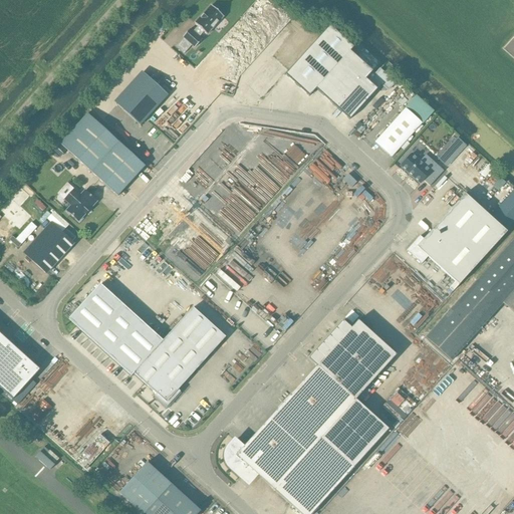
[(184,35),(183,37),(184,38),(192,45),(195,48),(196,46),(202,41),(199,38),(204,32),(207,35),(224,17),(211,6),(195,24),(198,27),(193,32),(190,30),(184,35)]
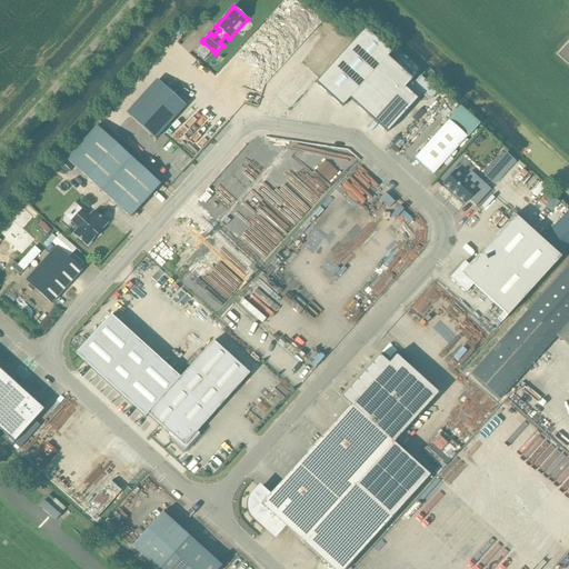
[(388,57),(388,58),(389,56),(362,32),(316,83),(342,108),(350,99),(349,99),(388,57)]
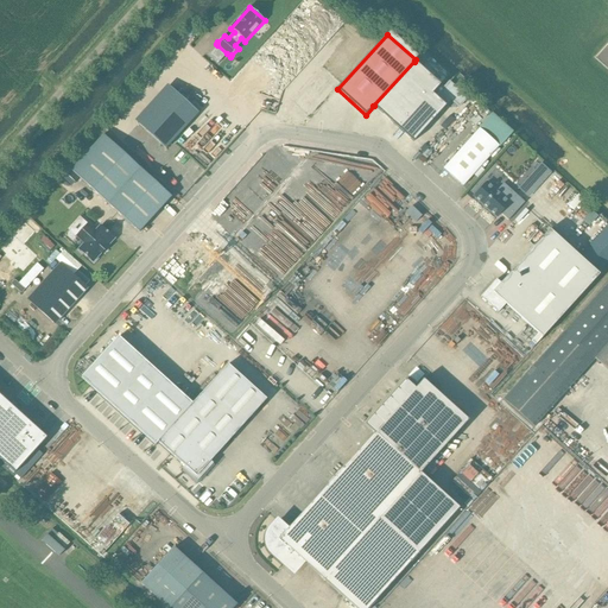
[(344,74),(365,52),(350,39),(330,61),(344,74)]
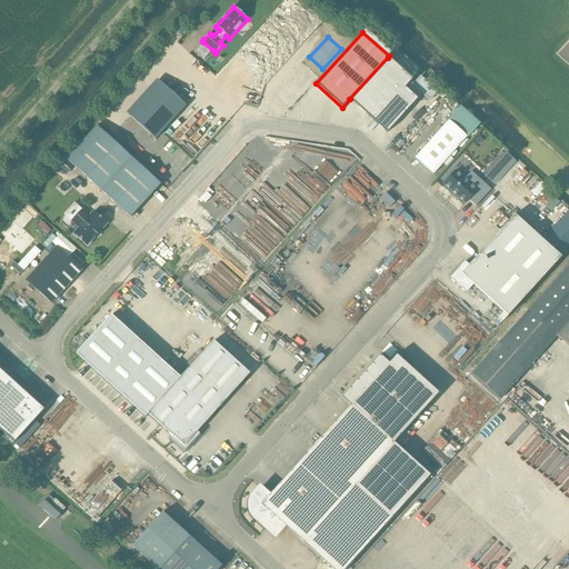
[(412,80),(388,58),(388,57),(349,99),(350,99),(375,121),(405,88),(412,80)]
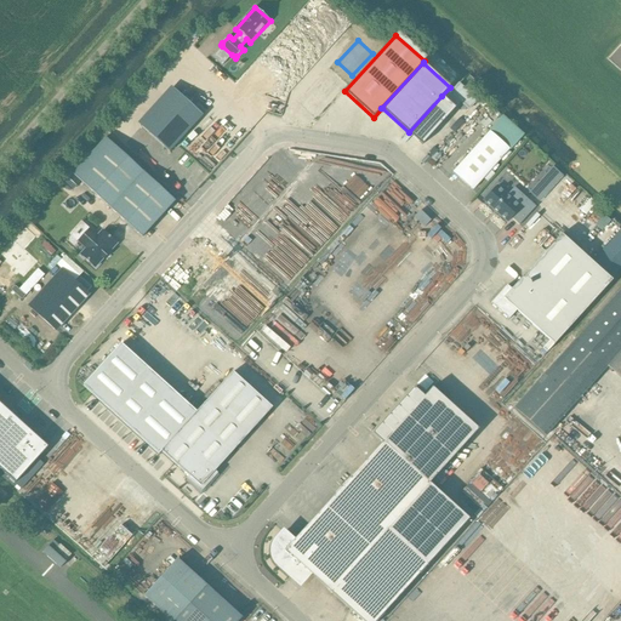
[(313,119),(343,85),(324,68),(294,102),(313,119)]
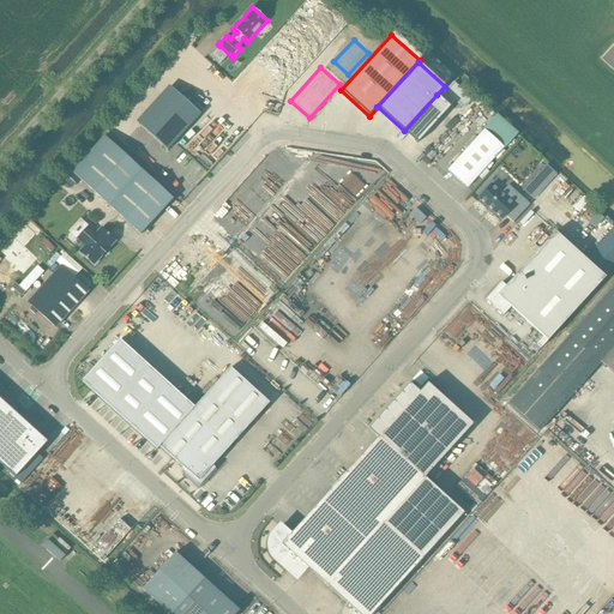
[(449,89),(445,86),(437,95),(450,107),(456,101),(465,110),(474,101),(455,83),(449,89)]
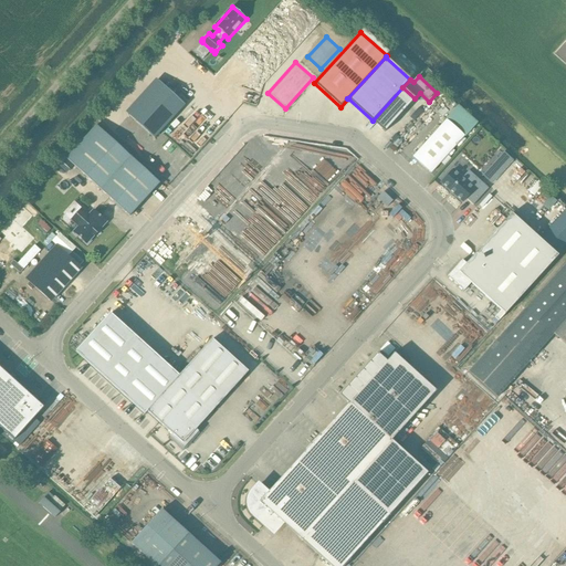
[(185,105),(159,82),(129,116),(155,139),(185,105)]
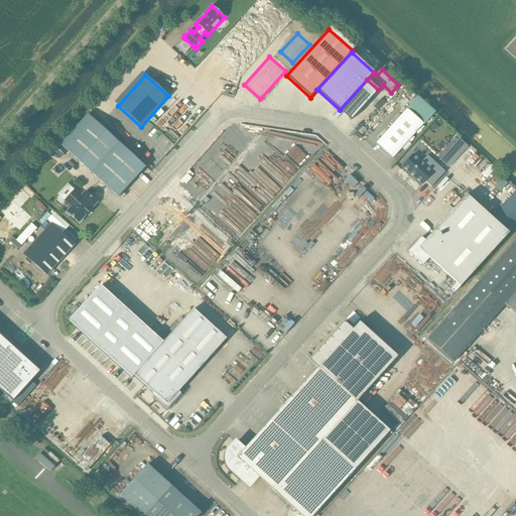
[(367,80),(340,110),(351,121),(379,90),(378,90),(367,80)]
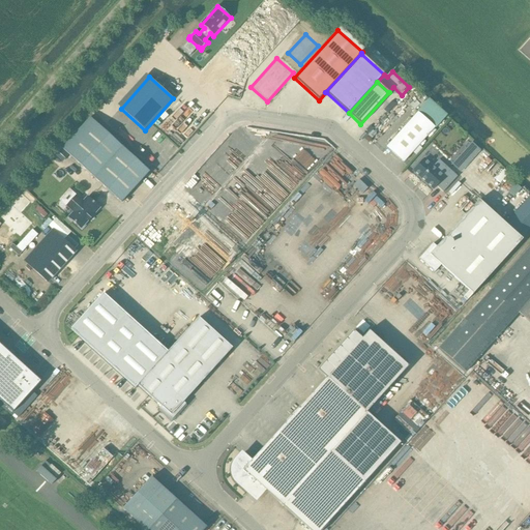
[(395,104),(391,100),(384,110),(387,113),(395,104)]
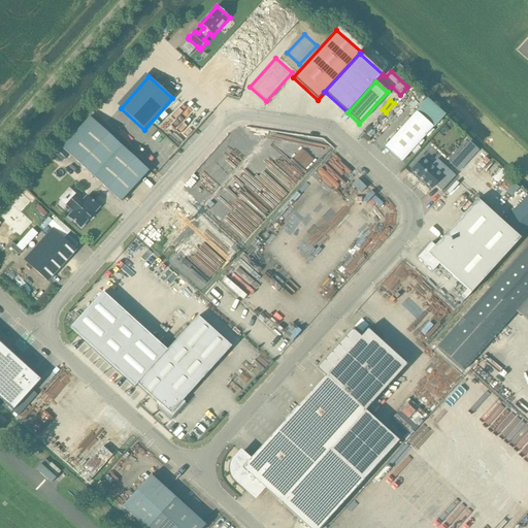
[(433,127),(417,112),(385,146),(402,162),(433,127)]
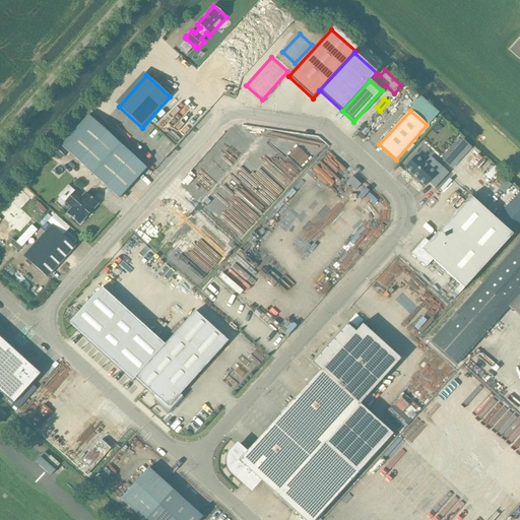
[(119,199),(146,169),(89,116),(61,146),(119,199)]
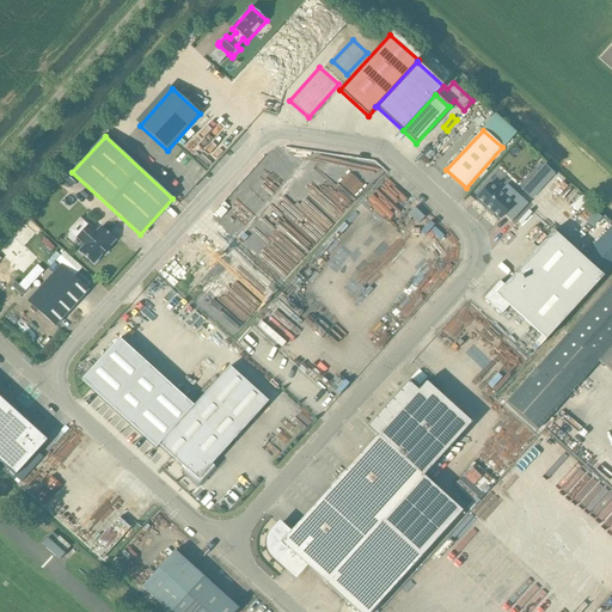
[(534,197),(558,172),(548,163),(525,188),(534,197)]
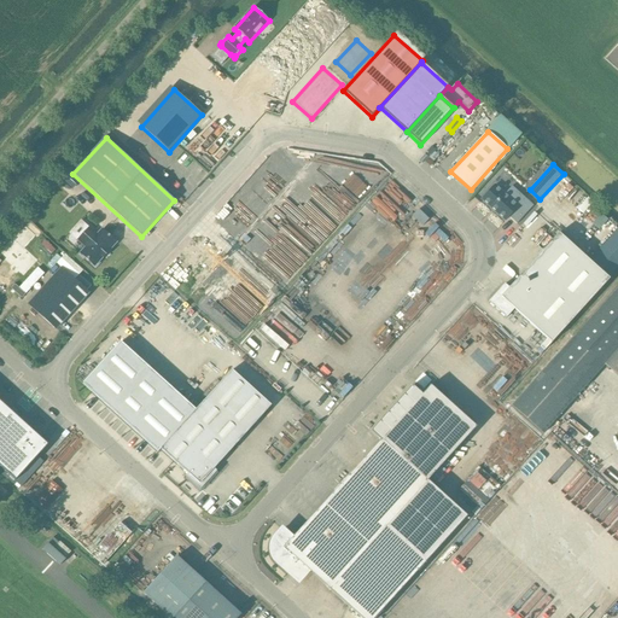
[(534,207),(512,186),(505,194),(495,186),(482,200),(505,221),(508,217),(517,225),(534,207)]
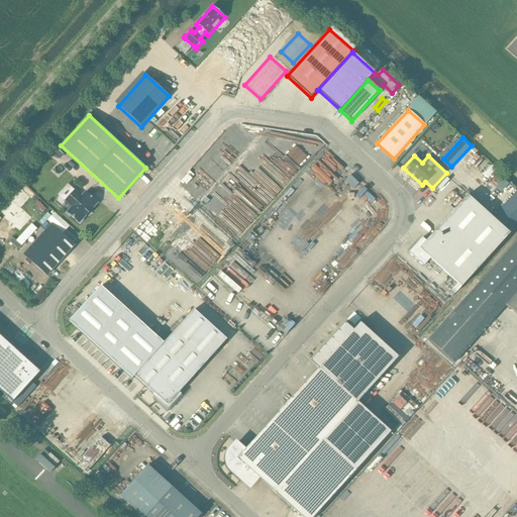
[(484,157),(475,169),(482,174),(490,162),(484,157)]
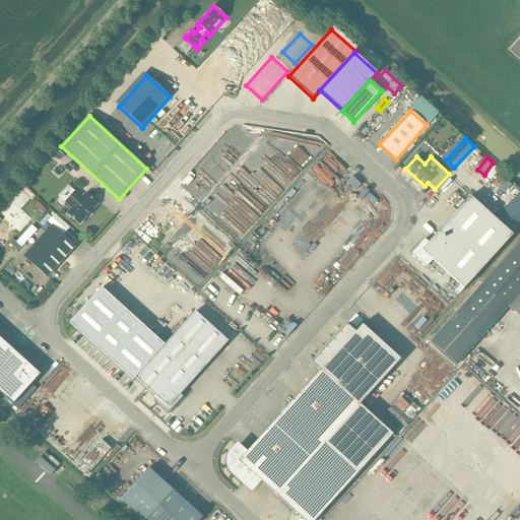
[(255,169),(240,185),(230,176),(223,182),(249,207),(255,201),(266,211),(281,195),(255,169)]
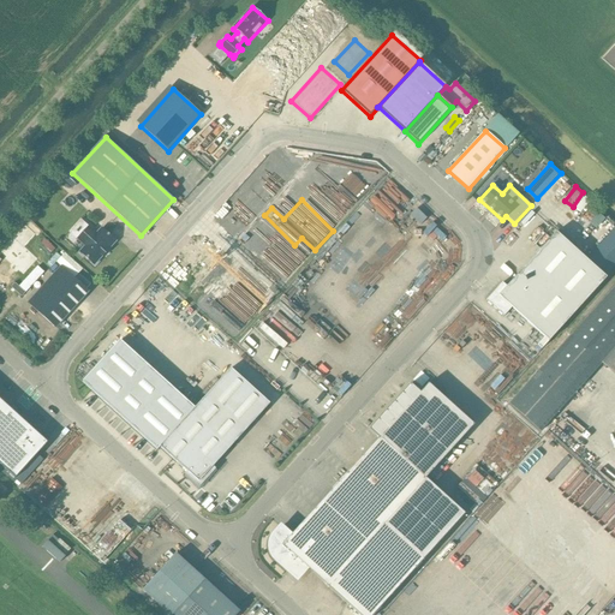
[(28,228),(1,257),(19,275),(36,255),(27,246),(36,236),(28,228)]
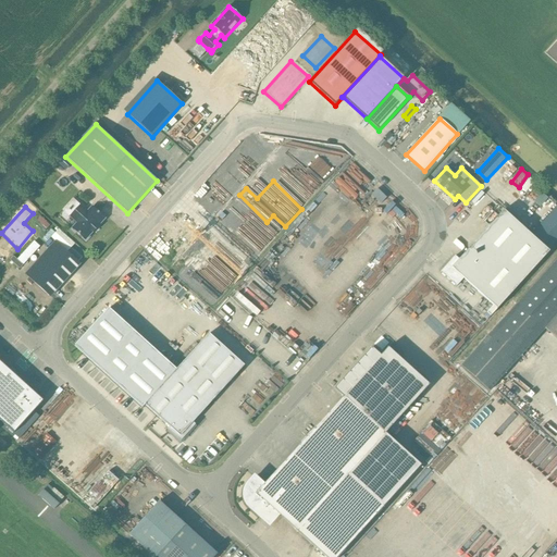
[(97,227),(104,219),(91,207),(87,212),(79,207),(71,217),(77,223),(73,229),(85,240),(93,232),(93,233),(98,227),(97,227)]
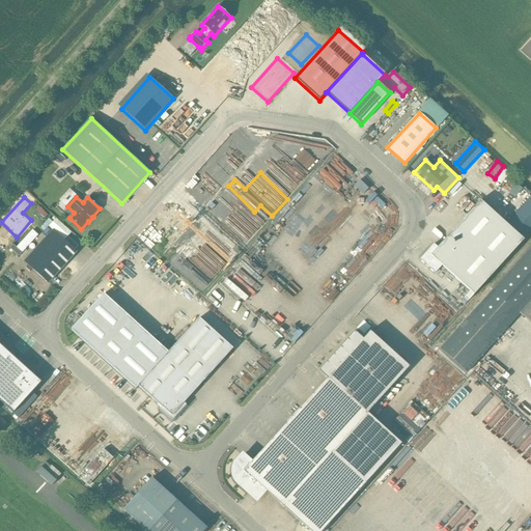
[(373,215),(382,204),(375,199),(367,208),(373,215)]
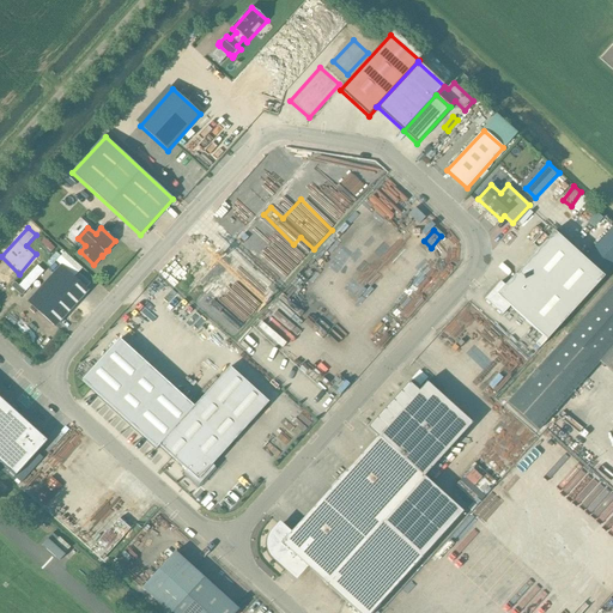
[(604,278),(554,231),(505,286),(501,283),(484,301),(502,316),(510,307),(547,341),(604,278)]
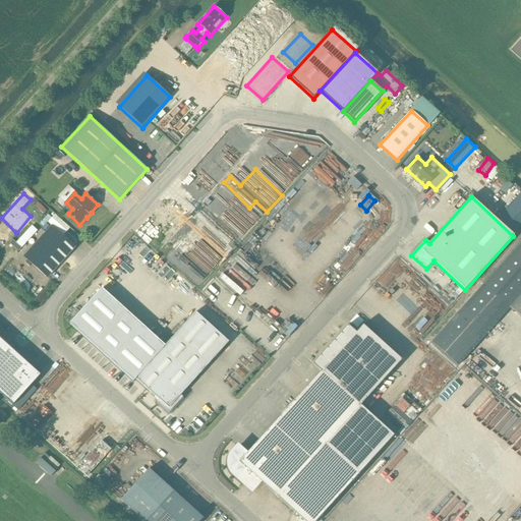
[(160,215),(141,232),(153,244),(171,227),(160,215)]
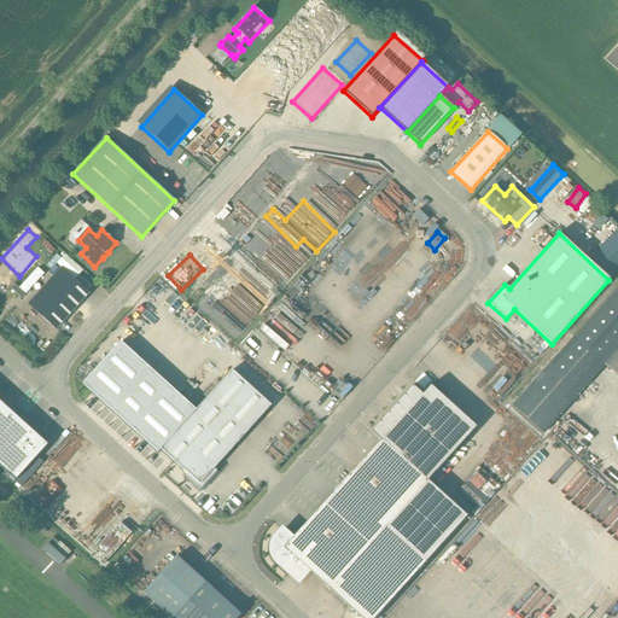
[(88,293),(62,269),(28,304),(56,330),(88,293)]
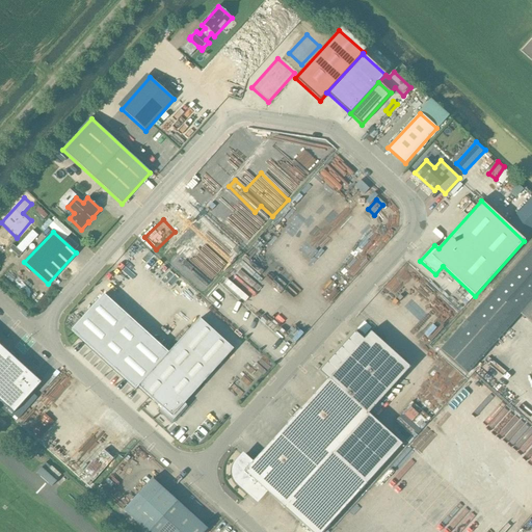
[(531,247),(441,349),(468,374),(521,314),(531,324),(531,247)]
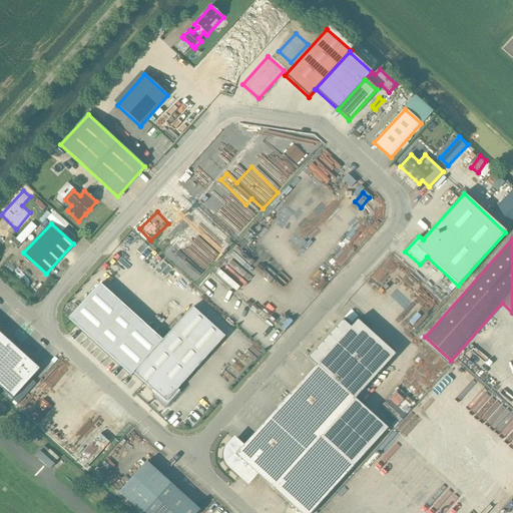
[(174,266),(178,262),(162,243),(157,247),(174,266)]
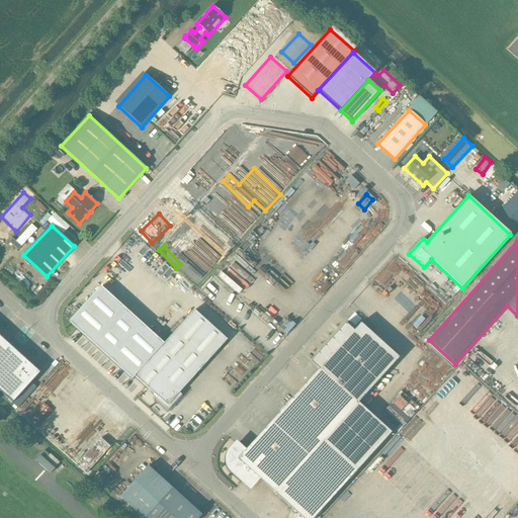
[(162,342),(101,287),(69,322),(131,377),(134,374),(156,395),(154,398),(167,409),(181,393),(178,391),(227,338),(193,308),(162,342)]
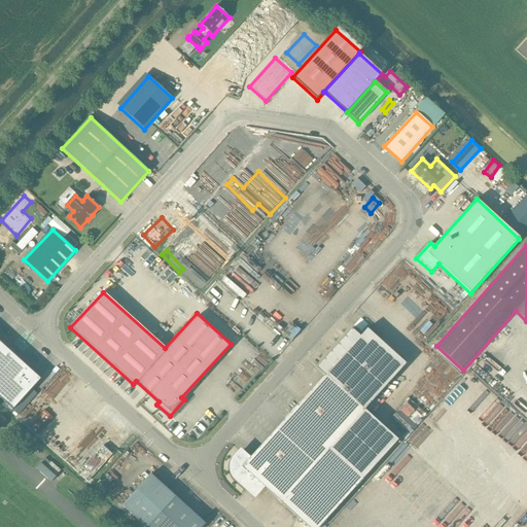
[(233,461),(231,466),(232,471),(233,475),(236,480),(246,489),(249,486),(257,493),(262,487),(307,526),(319,526),(398,441),(364,410),(406,364),(366,328),(360,337),(351,328),(316,367),(325,375),(248,459),(240,452),(235,458),(233,461)]
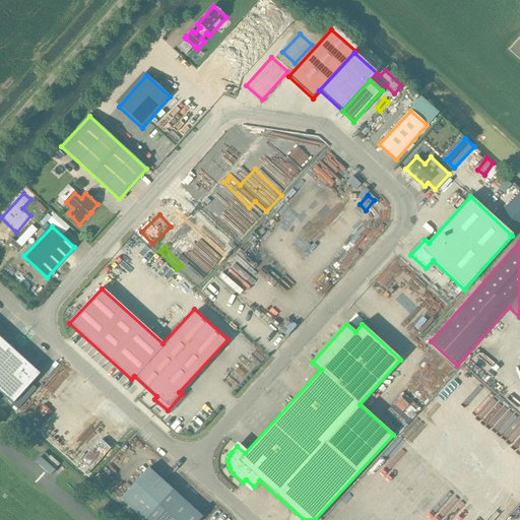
[(0,338),(0,393),(13,405),(20,397),(19,396),(30,384),(31,384),(41,373),(40,372),(39,374),(0,338)]
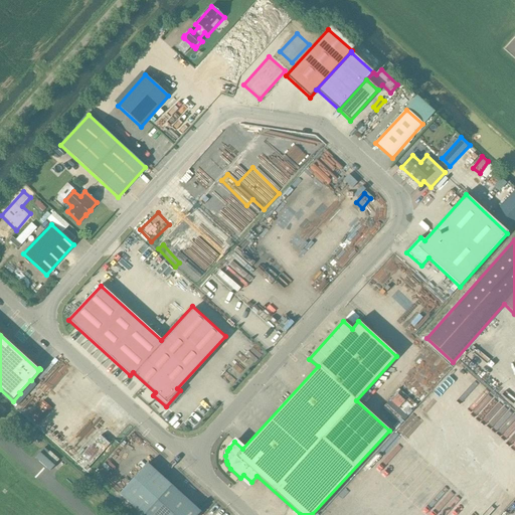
[(400,391),(389,403),(399,412),(410,400),(400,391)]
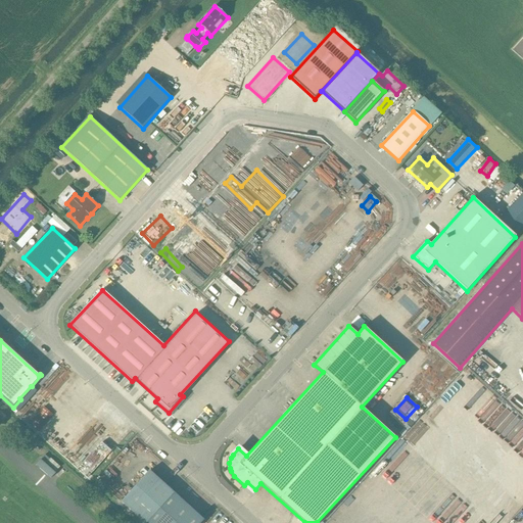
[(513,427),(520,420),(505,406),(498,413),(513,427)]
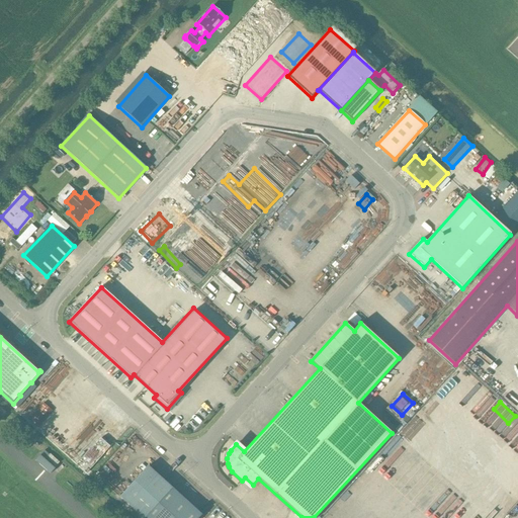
[(91,455),(97,459),(119,432),(112,427),(91,455)]
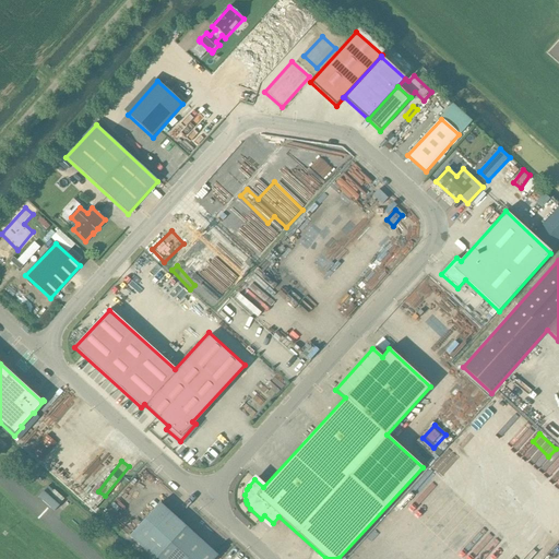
[(63,500),(52,491),(48,496),(59,506),(63,500)]
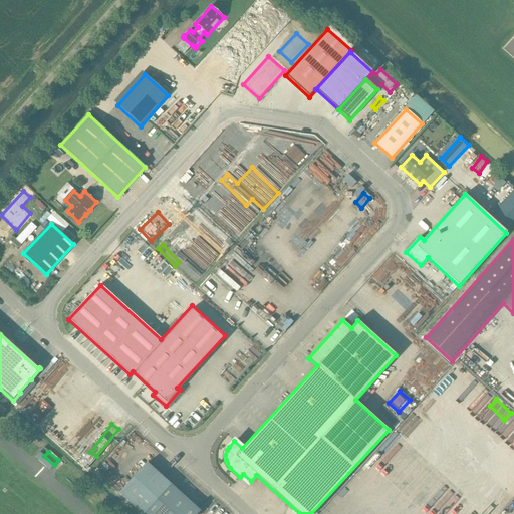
[(54,465),(39,453),(35,457),(50,470),(54,465)]
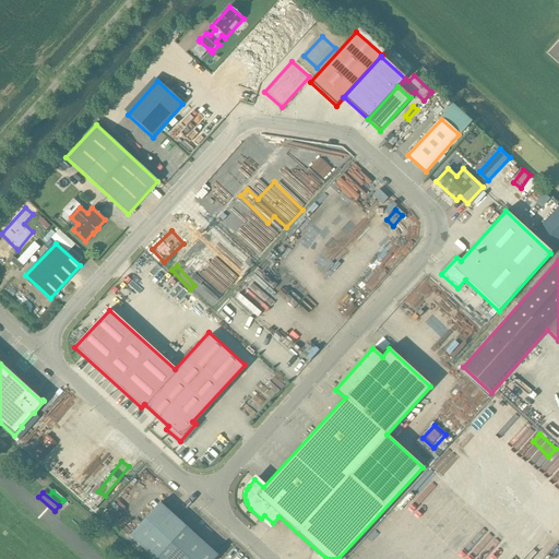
[(154,558),(215,558),(217,557),(159,503),(129,536),(154,558)]
